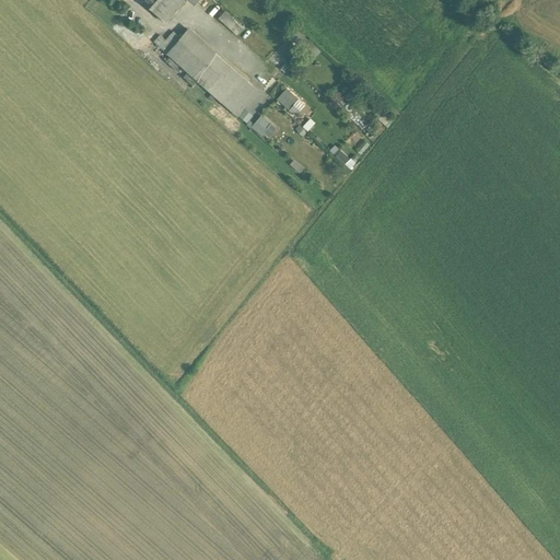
[(176,8),(167,0),(144,0),(143,1),(164,21),(176,8)]
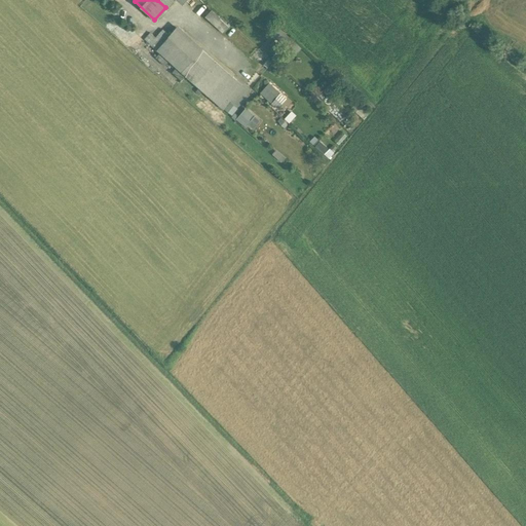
[(223,21),(212,11),(207,16),(223,32),(230,25),(225,21),(223,21)]
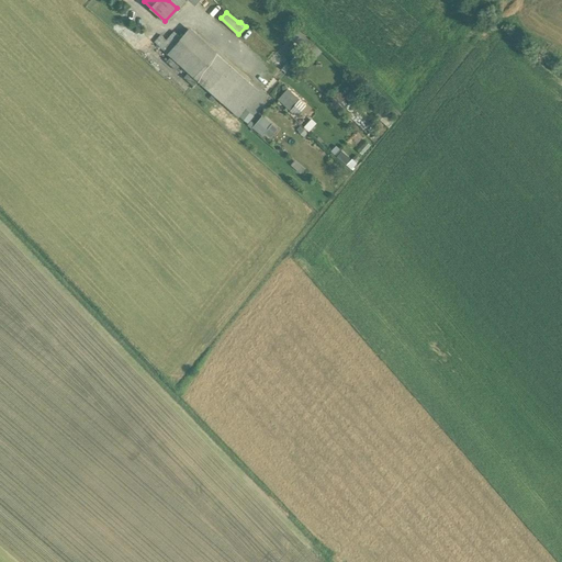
[(159,36),(155,42),(237,116),(259,92),(190,30),(182,38),(173,32),(165,42),(159,36)]
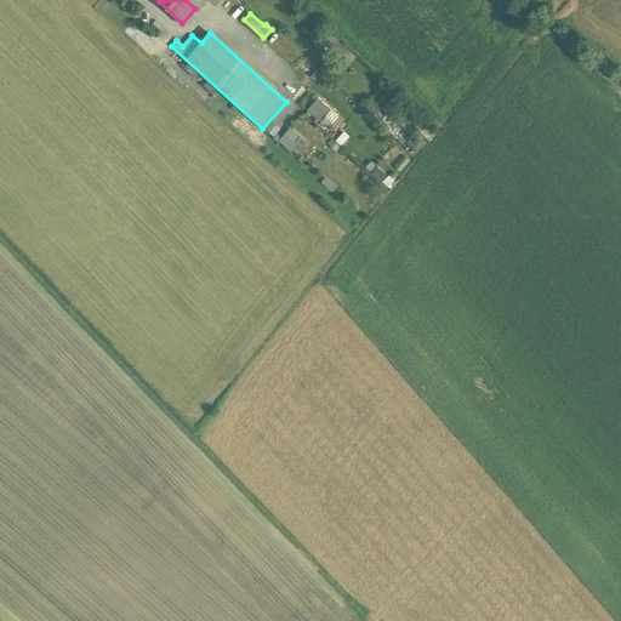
[(331,109),(318,98),(307,110),(320,123),(331,109)]
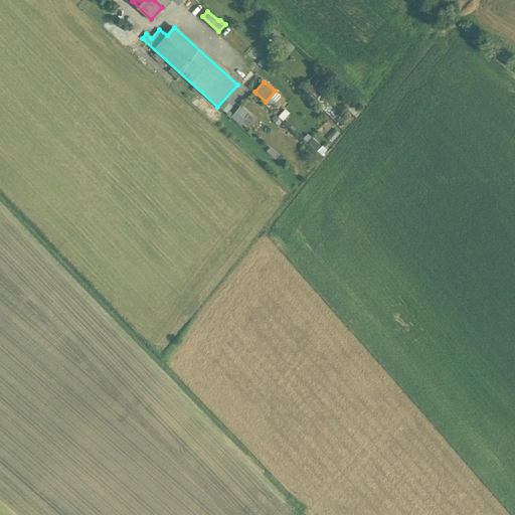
[(235,118),(247,127),(254,119),(242,109),(235,118)]
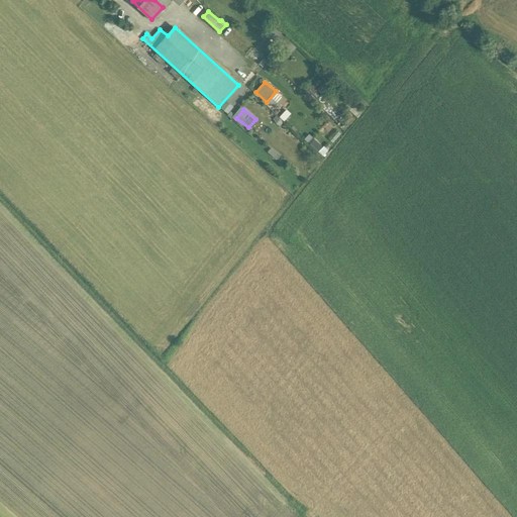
[(309,145),(323,157),(328,149),(314,138),(309,145)]
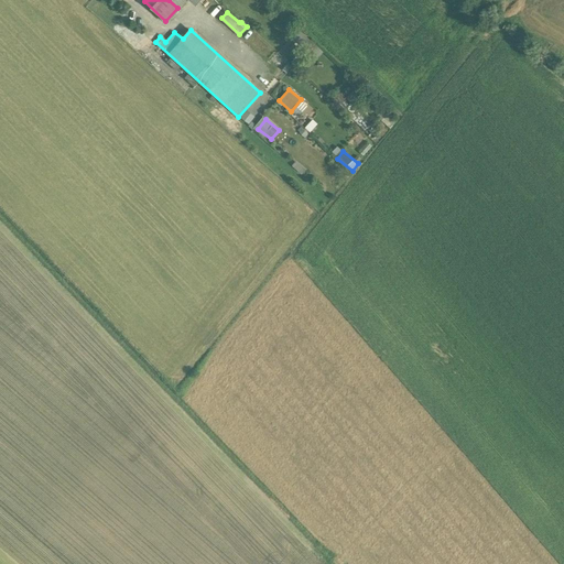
All buildings are outlined.
